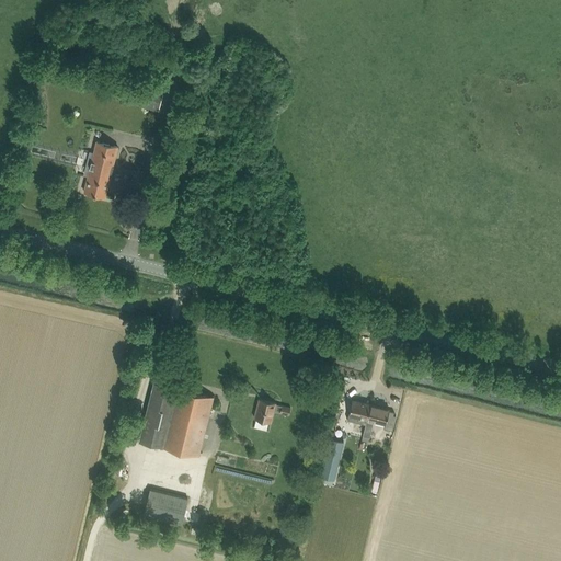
[(130,84),(125,102),(158,111),(162,92),(130,84)]
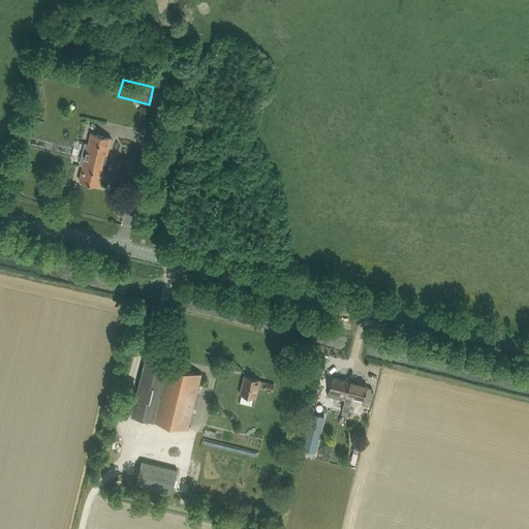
[(99,186),(111,138),(91,133),(79,181),(99,186)]
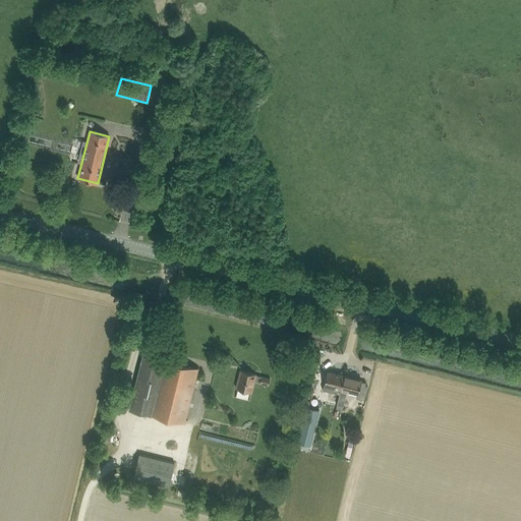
[(150,415),(164,360),(164,359),(142,354),(129,410),(150,415)]
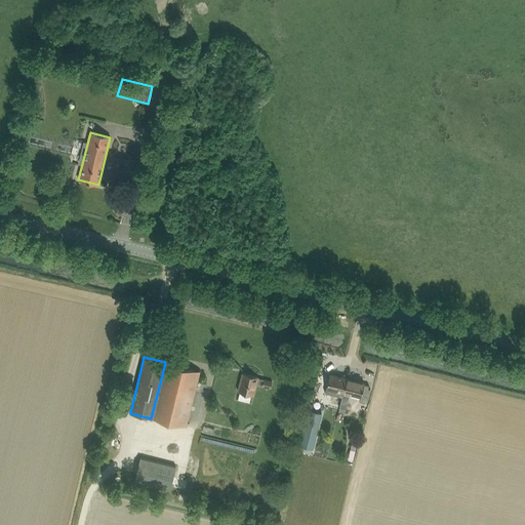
[(165,363),(151,418),(186,427),(199,372),(165,363)]
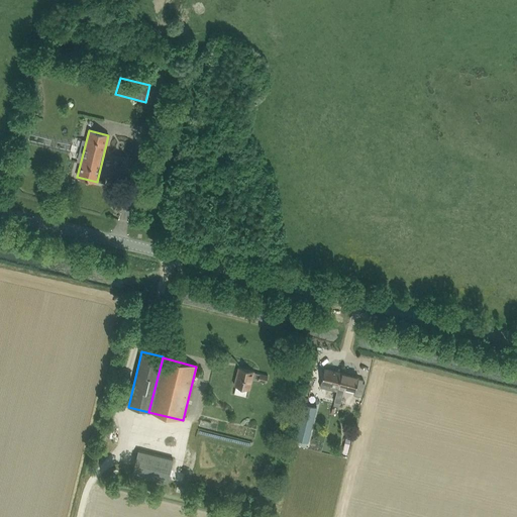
[(253,372),(238,368),(234,386),(249,390),(251,379),(267,383),(268,376),(253,372)]
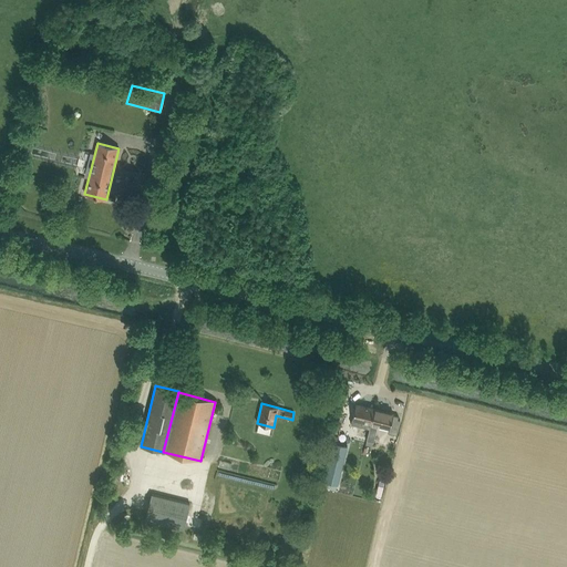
[(369,430),(374,410),(356,405),(351,424),(369,429),(369,430)]
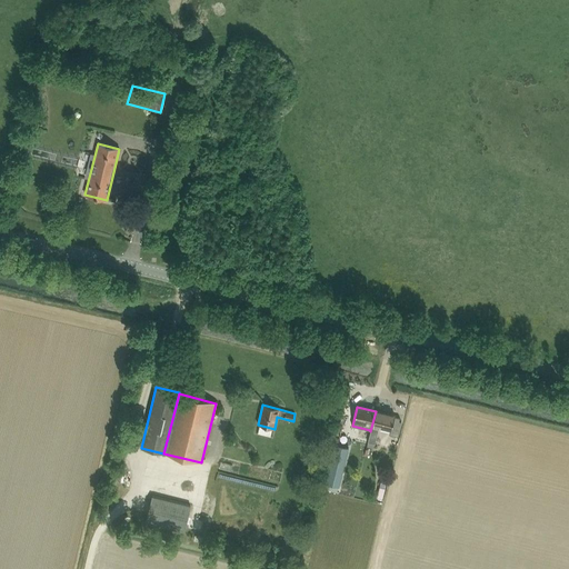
[(370,431),(370,430),(367,442),(375,445),(379,428),(390,431),(389,436),(397,438),(401,422),(399,421),(399,418),(395,417),(376,411),(370,431)]
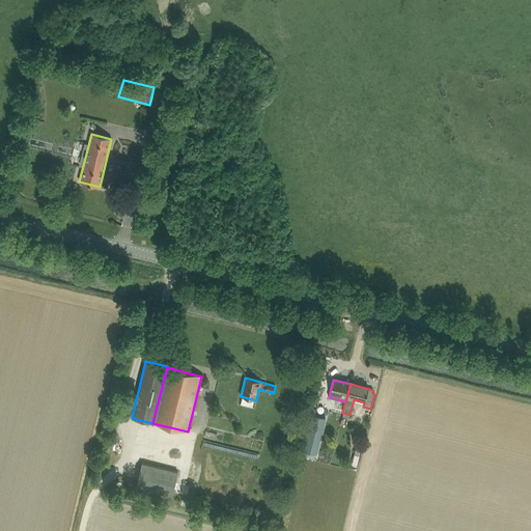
[(318,415),(327,414),(326,406),(317,408),(318,415)]
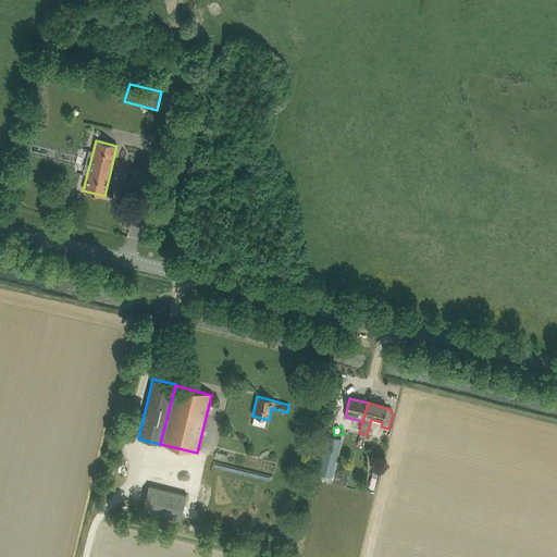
[(213,462),(211,472),(269,481),(270,471),(213,462)]
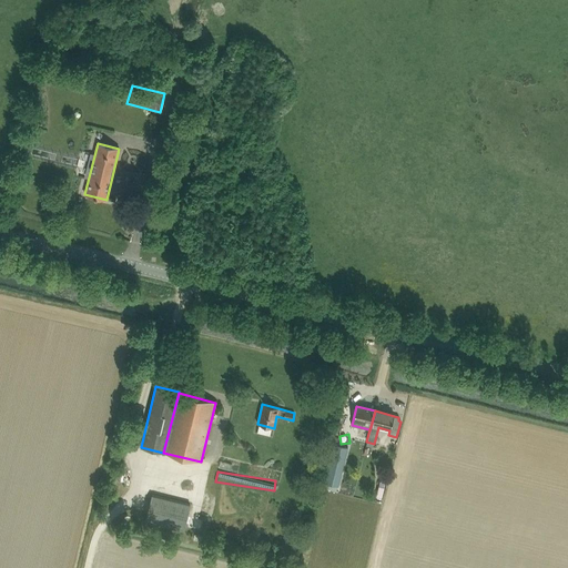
[(184,531),(191,505),(152,495),(145,521),(184,531)]
